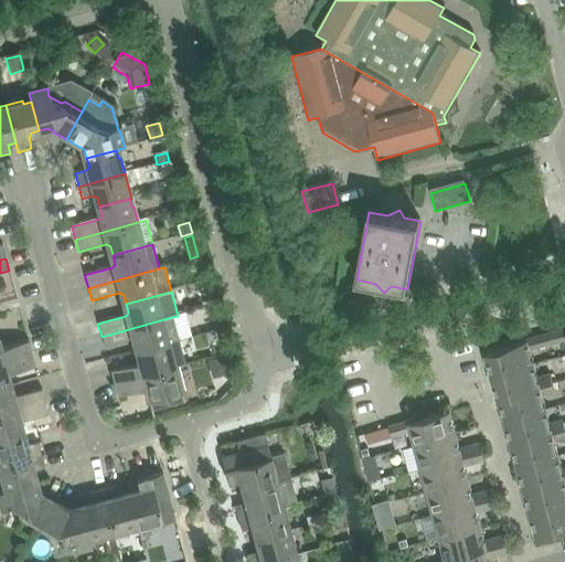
[(139,352),(169,345),(179,342),(172,317),(102,337),(105,349),(132,341),(137,343),(139,352)]
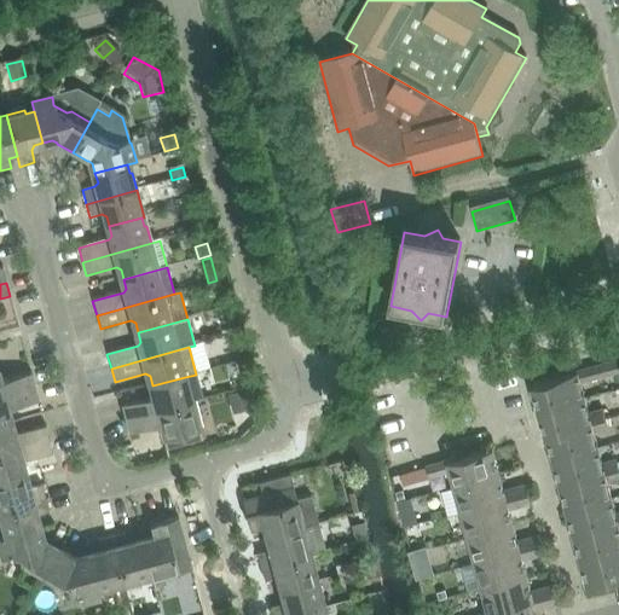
[(197,358),(198,375),(224,372),(223,355),(197,358)]
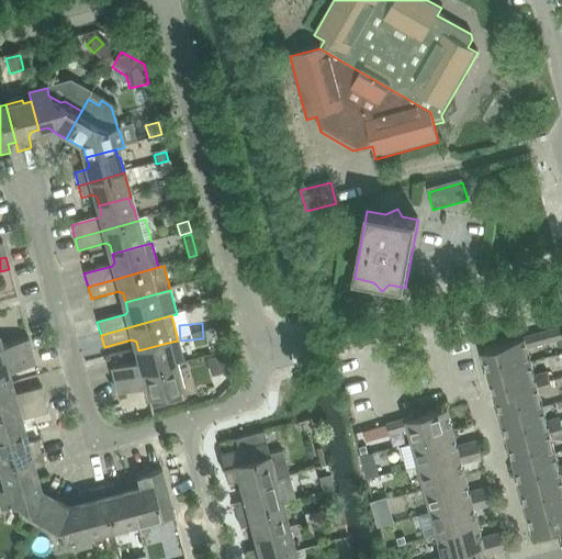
[(544,335),(547,344),(560,341),(558,331),(544,335)]
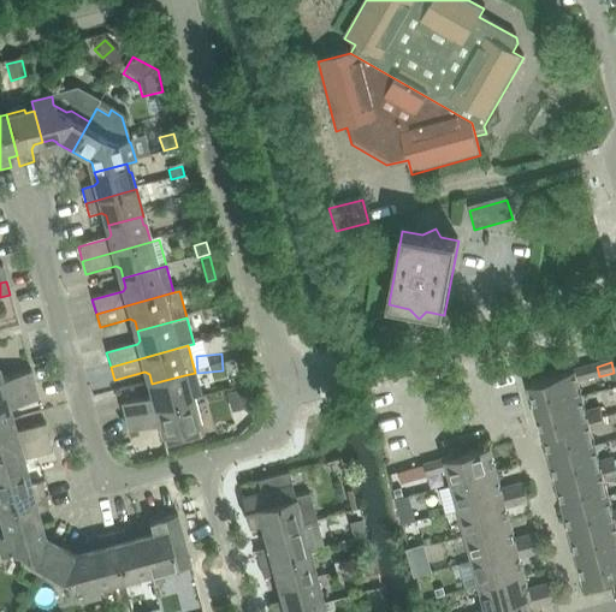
[(599,376),(597,367),(581,370),(584,381),(599,376)]
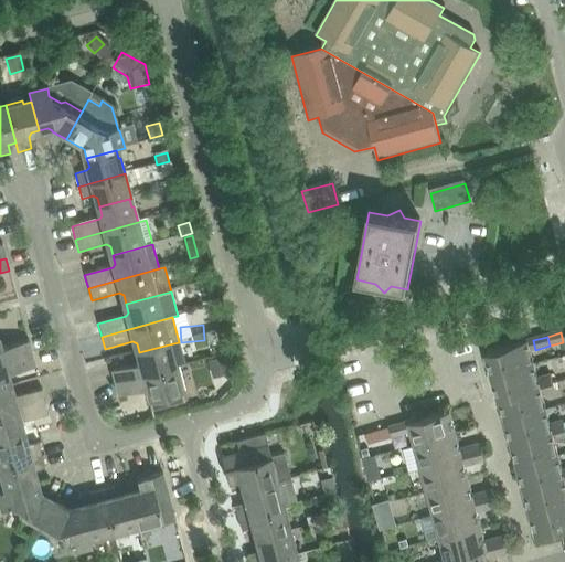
[(492,377),(533,366),(530,351),(535,350),(533,340),(486,353),(492,377)]
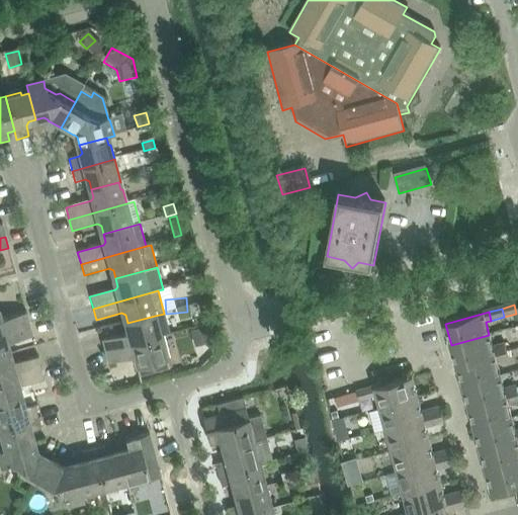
[(0,333),(29,326),(26,314),(0,321),(0,333)]
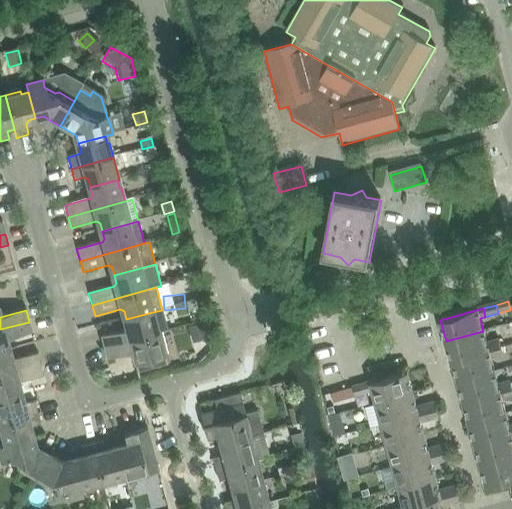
[(153,312),(126,319),(128,327),(126,330),(100,337),(104,349),(161,333),(157,318),(155,319),(153,312)]
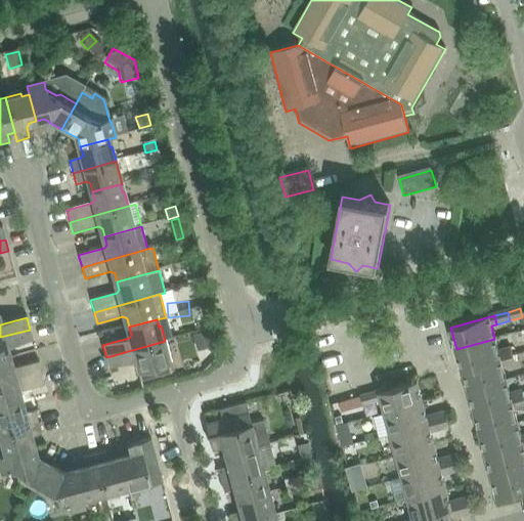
[(6,348),(33,341),(30,330),(0,337),(0,361),(6,360),(4,352),(6,348)]
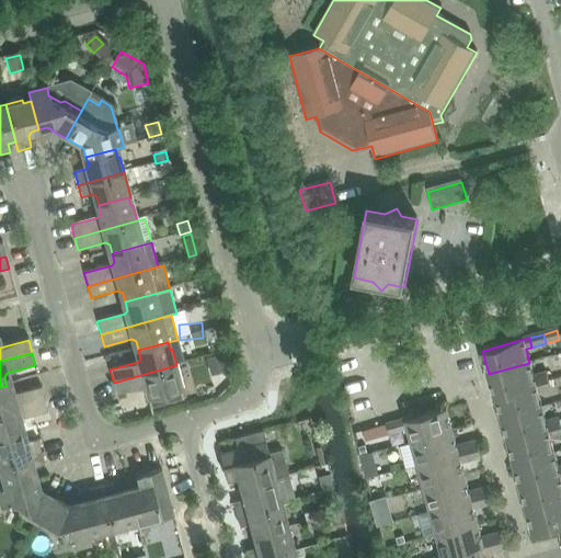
[(219,356),(206,361),(210,377),(224,374),(219,356)]
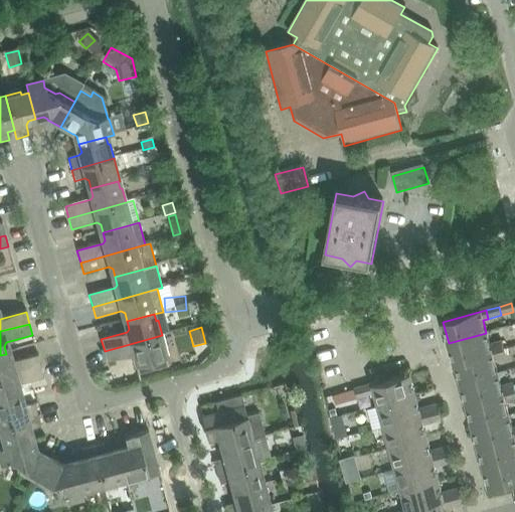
[(486,333),(449,343),(455,364),(504,351),(501,343),(490,346),(486,333)]
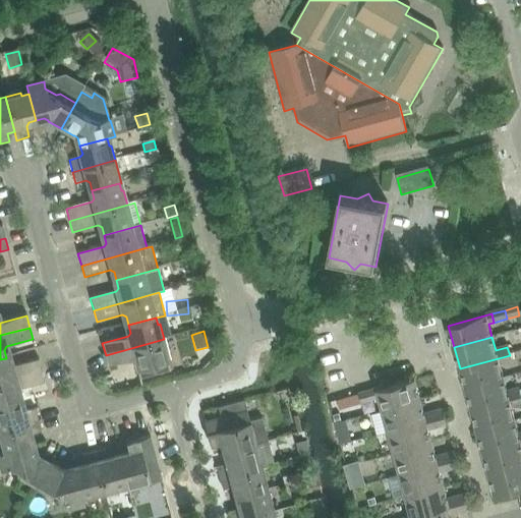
[(164,339),(106,355),(109,366),(134,359),(138,361),(140,368),(136,369),(139,380),(170,370),(168,362),(170,362),(164,339)]
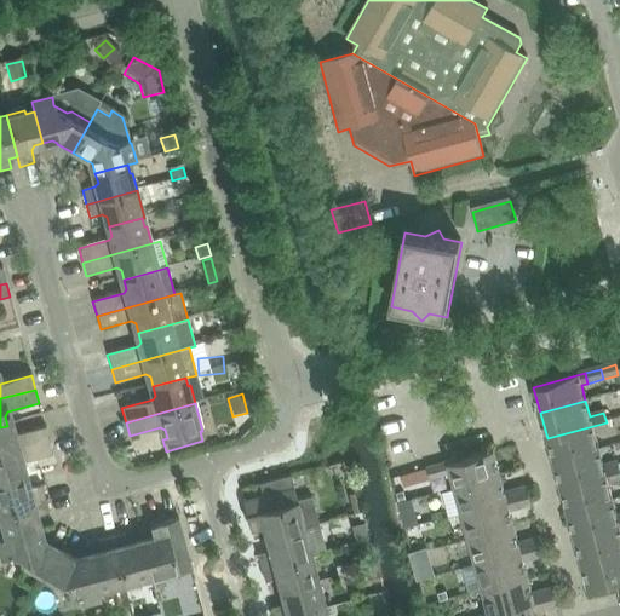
[(554,464),(598,452),(595,436),(609,432),(607,422),(547,438),(554,464)]
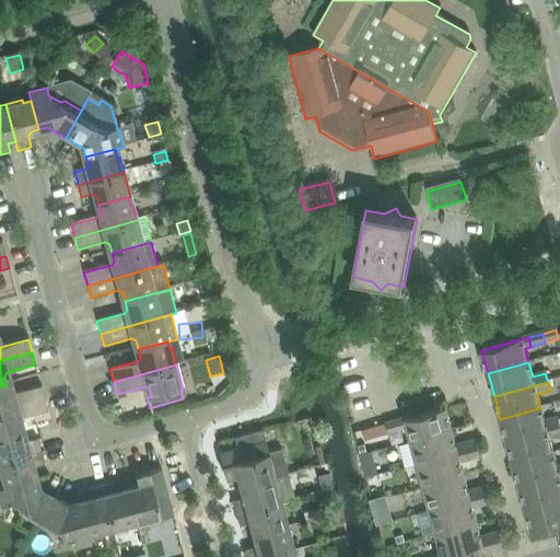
[(9,393),(7,385),(0,386),(0,412),(45,401),(42,387),(13,395),(9,393)]
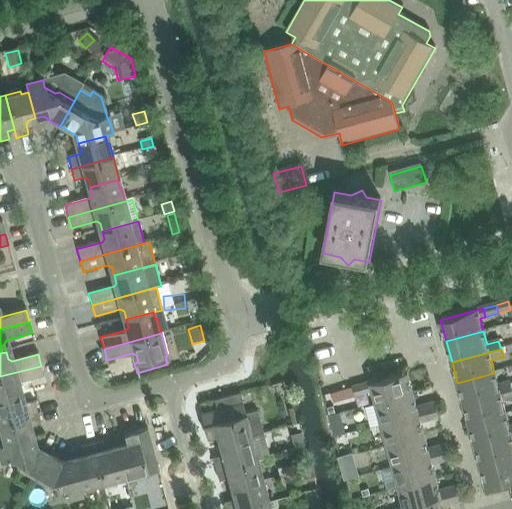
[(44,377),(41,366),(0,376),(0,400),(18,396),(16,388),(18,384),(44,377)]
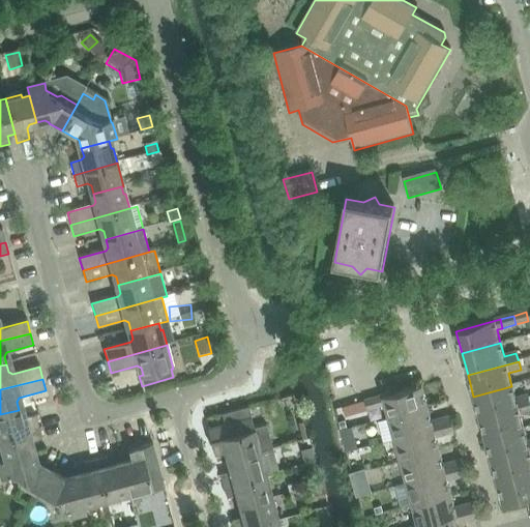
[(511,386),(473,397),(479,418),(529,405),(528,397),(516,400),(511,386)]
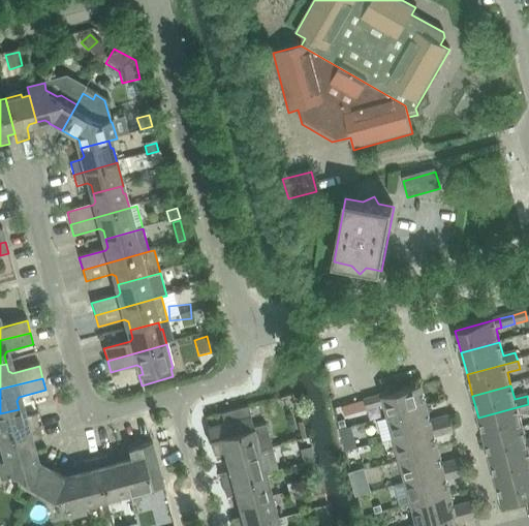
[(387,420),(426,408),(419,387),(375,398),(378,407),(383,405),(387,420)]
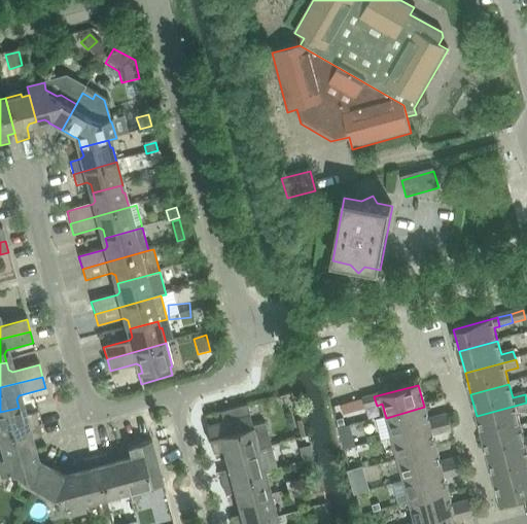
[(374,396),(362,399),(365,409),(377,406),(374,396)]
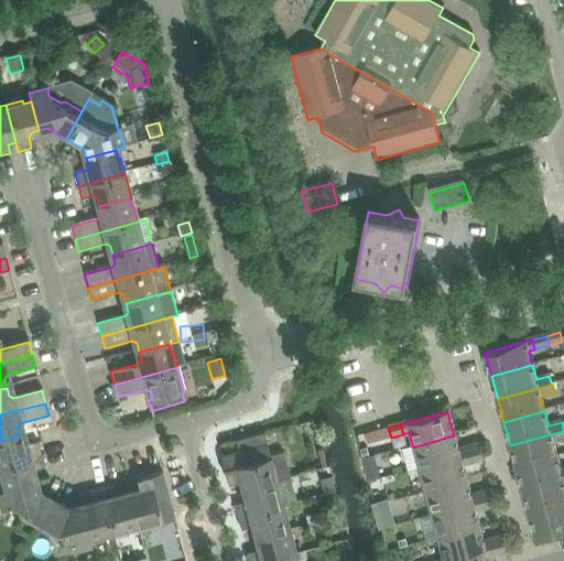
[(563,431),(510,445),(517,468),(557,457),(553,443),(563,439),(563,431)]
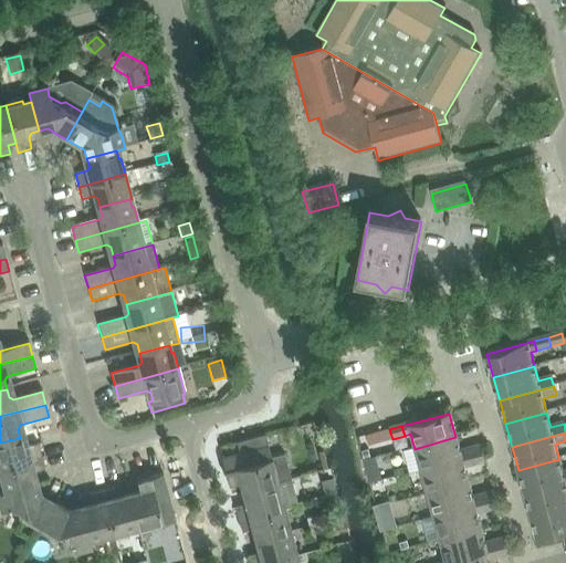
[(421,471),(462,460),(456,437),(415,449),(421,471)]
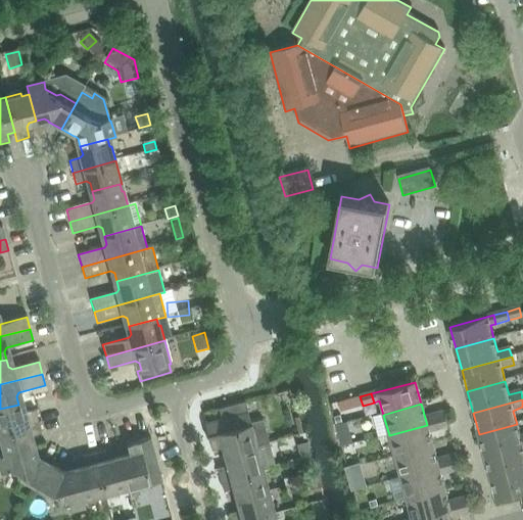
[(0,433),(38,423),(35,412),(25,414),(20,412),(18,405),(0,409),(0,433)]
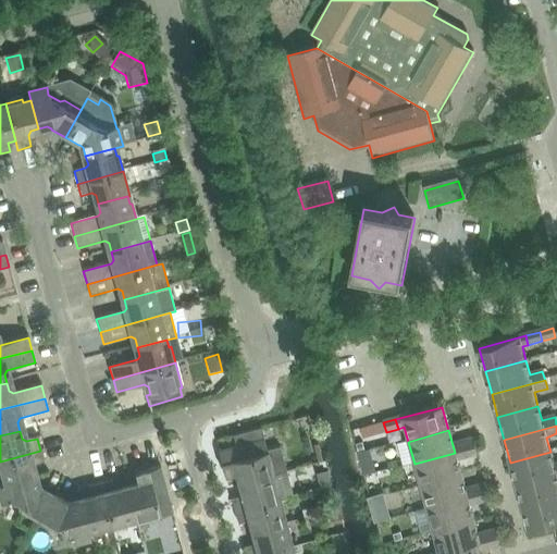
[(236,475),(239,477),(243,485),(273,477),(263,440),(218,453),(225,478),(236,475)]
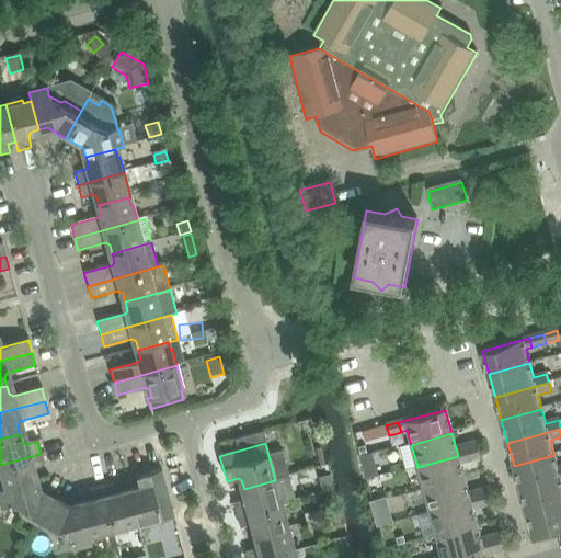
[(464,455),(478,451),(474,443),(461,446),(464,455)]
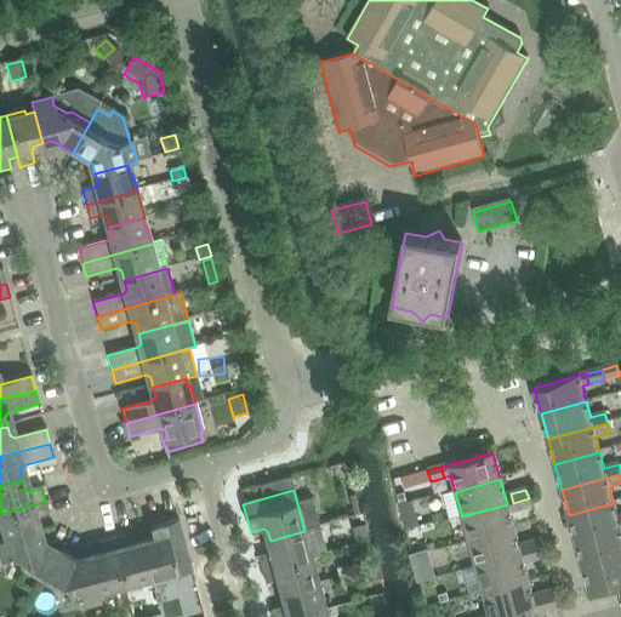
[(529,498),(513,503),(517,512),(531,508),(529,498)]
